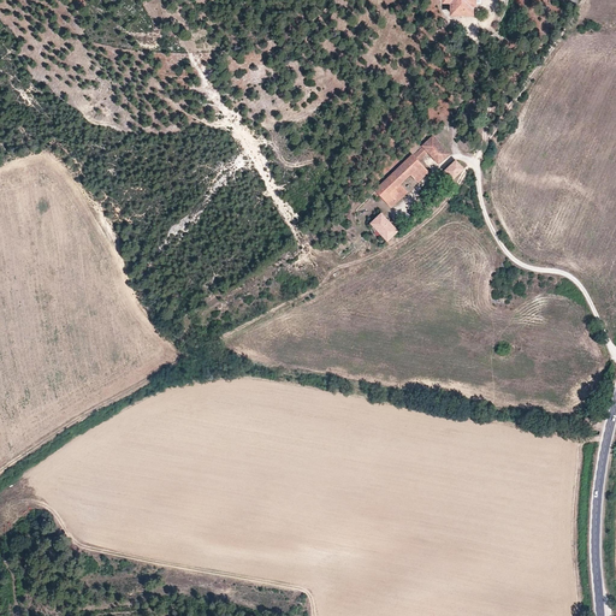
[(444,0),(445,1),(452,1),(452,13),(472,13),(472,7),(475,5),(475,3),(474,0),(444,0)]
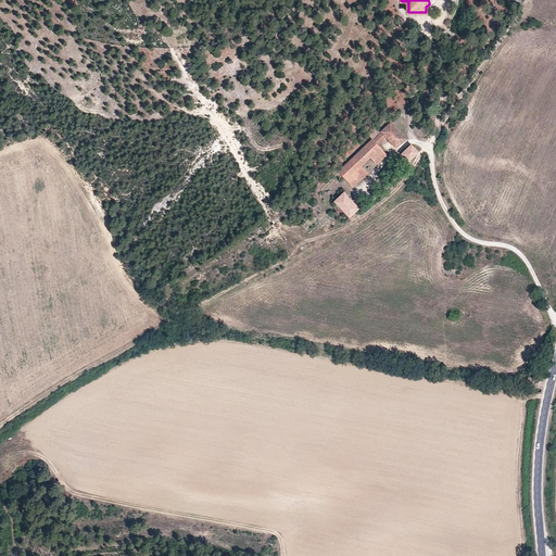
[(391,124),(382,133),(387,137),(396,147),(405,139),(391,124)]
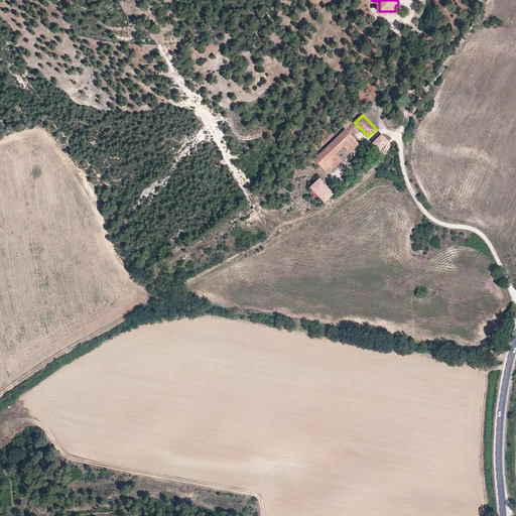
[(355,123),(346,131),(350,135),(359,127),(355,123)]
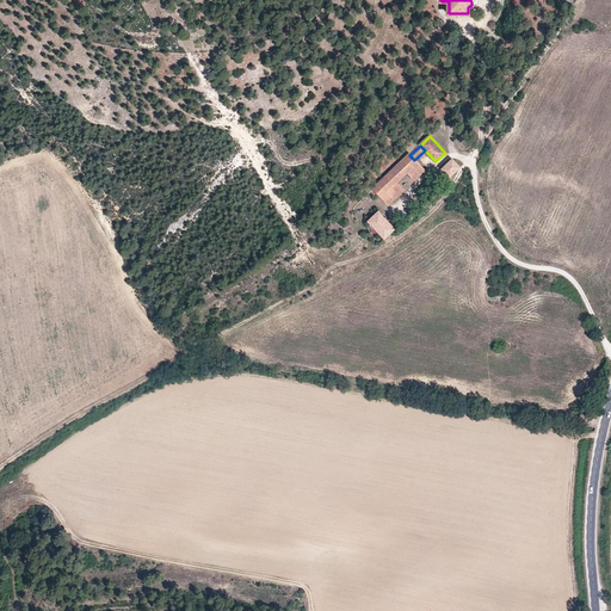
[(409,155),(402,161),(418,177),(424,171),(414,160),(409,155)]
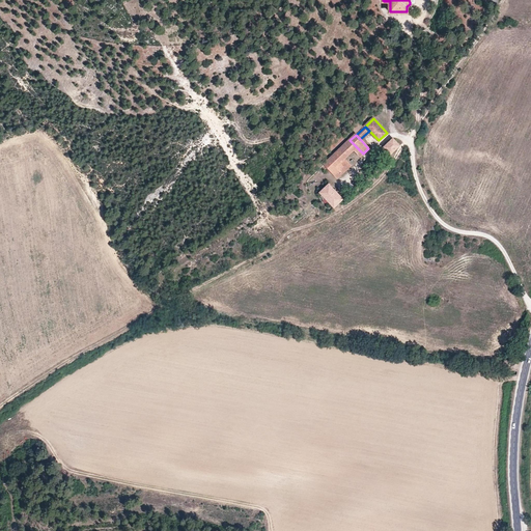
[(392,139),(385,146),(391,154),(398,146),(392,139)]
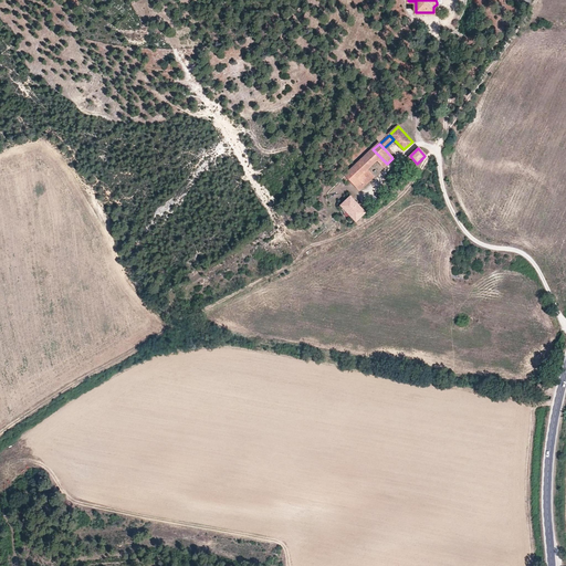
[(373,149),(355,166),(369,180),(374,176),(368,169),(377,160),(384,167),(387,164),(373,149)]
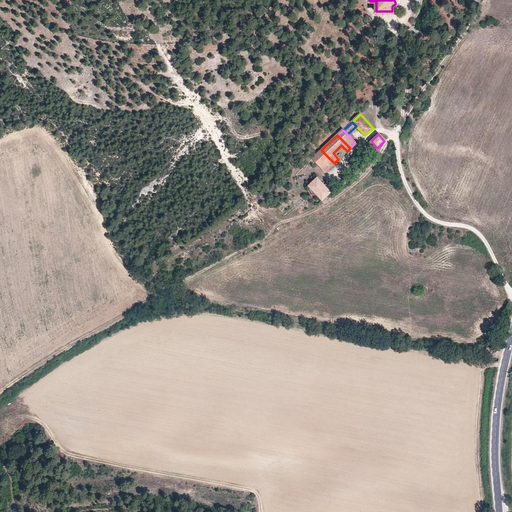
[(321,150),(309,160),(312,164),(315,161),(325,172),(334,163),(321,150)]
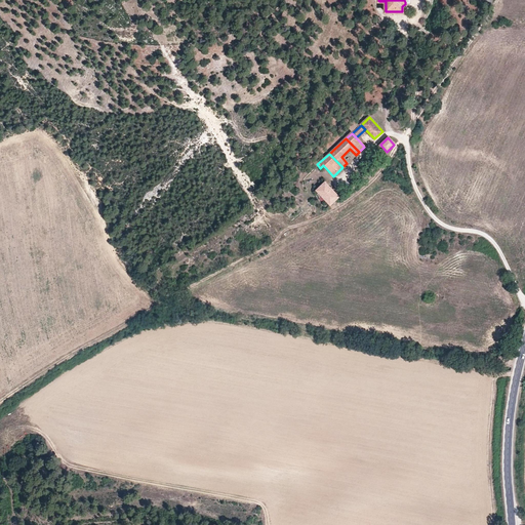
[(325,183),(317,191),(330,205),(338,197),(325,183)]
